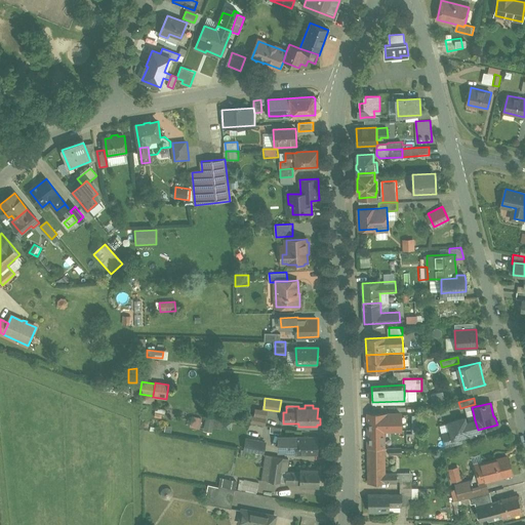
[(267,410),(255,409),(254,415),(266,417),(267,410)]
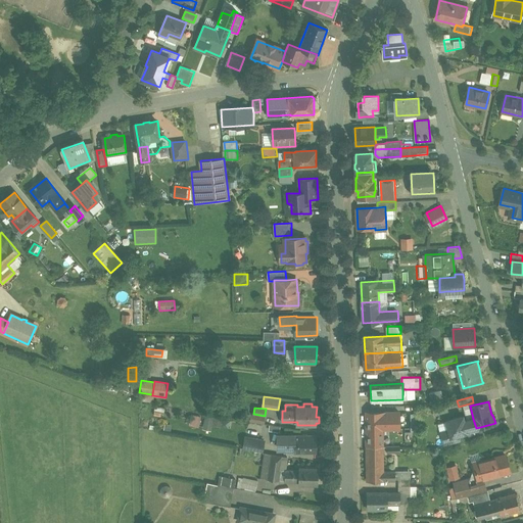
[(391,412),(367,413),(367,446),(383,446),(383,428),(391,428),(391,427),(391,413),(392,413),(391,412)]
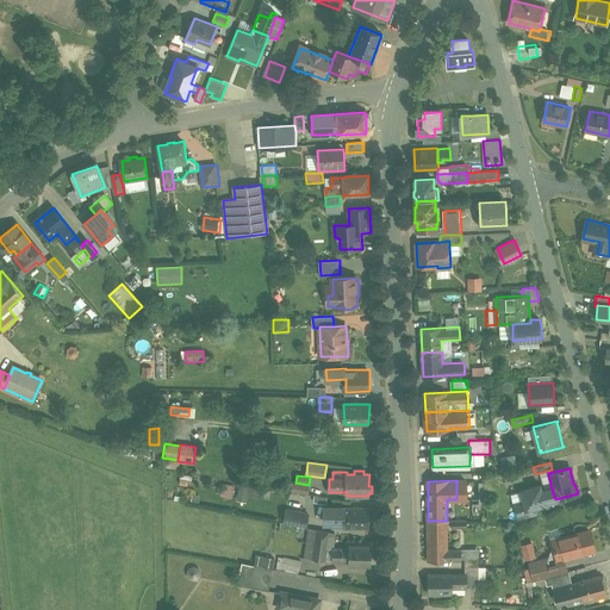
[(309,485),(293,483),(292,491),(307,493),(309,485)]
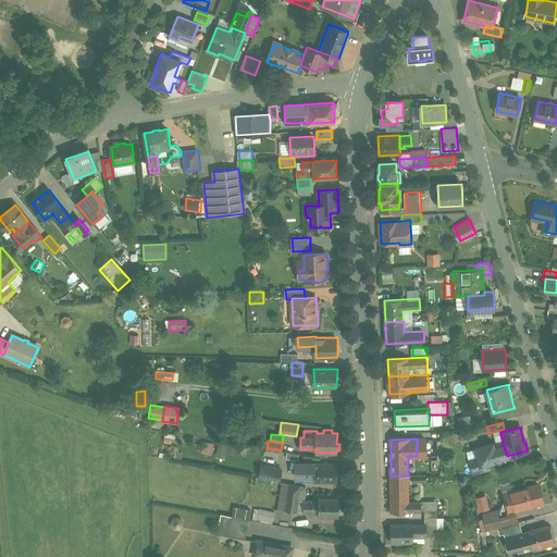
[(214,444),(206,442),(202,452),(212,454),(214,444)]
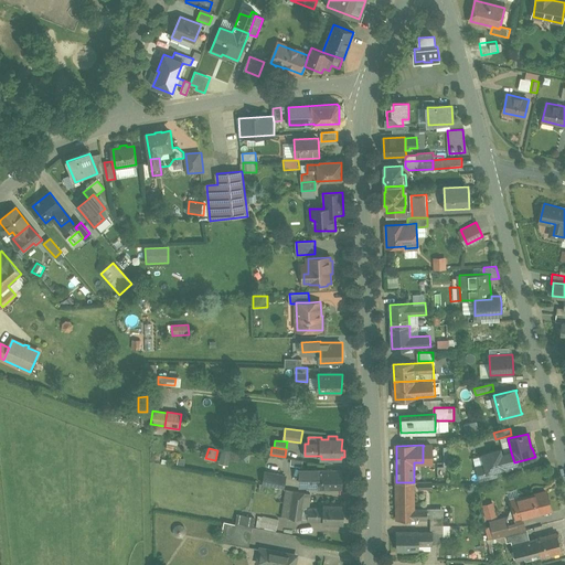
[(231,450),(224,449),(221,462),(227,464),(231,450)]
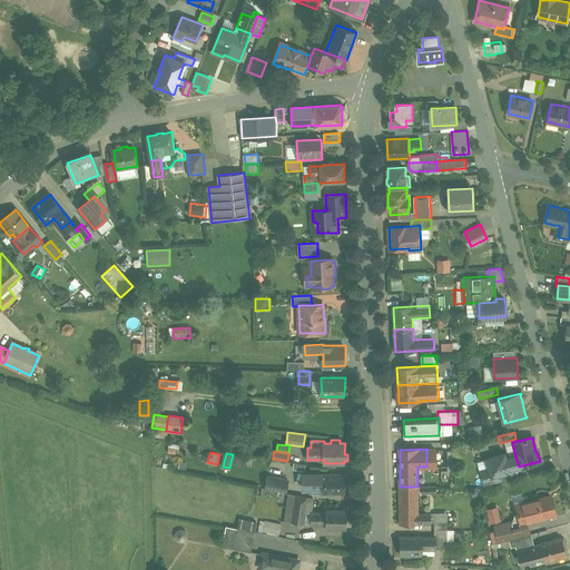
[(504,453),(488,458),(490,470),(492,475),(504,472),(509,471),(508,468),(512,467),(512,469),(519,467),(516,457),(505,459),(504,453)]
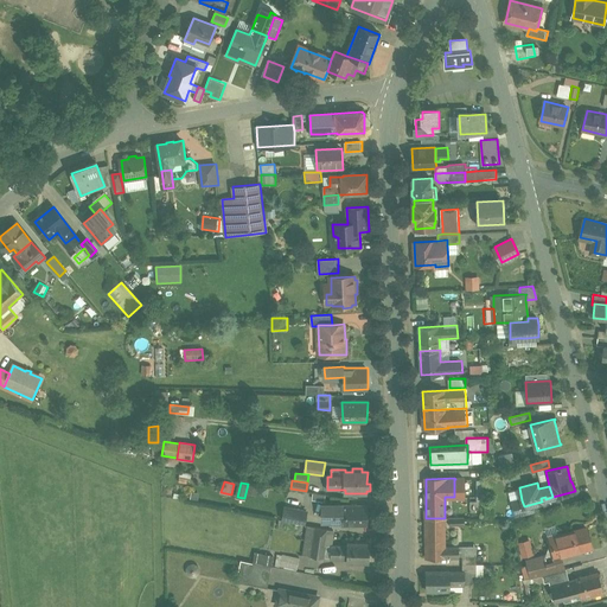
[(479,513),(479,494),(454,496),(464,496),(465,515),(479,513)]
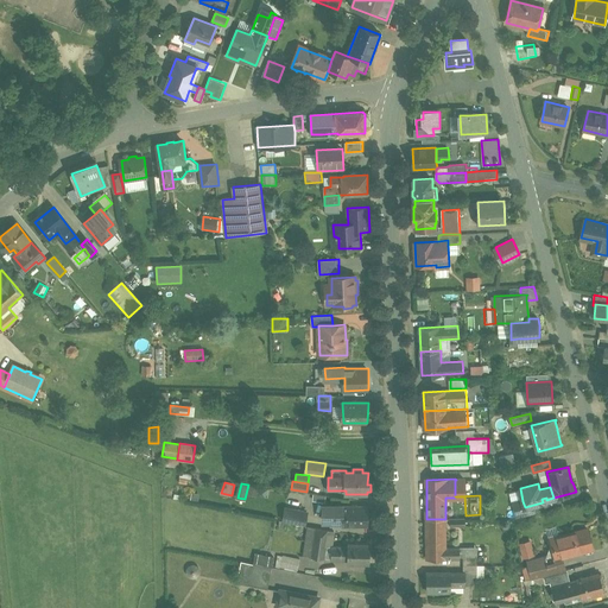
[(523,501),(514,504),(518,518),(540,512),(538,504),(525,507),(523,501)]
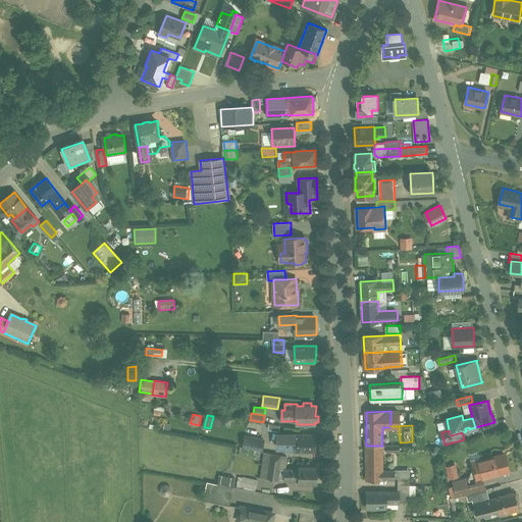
[(295,433),(280,433),(280,448),(291,448),(291,442),(295,442),(295,434),(295,433)]
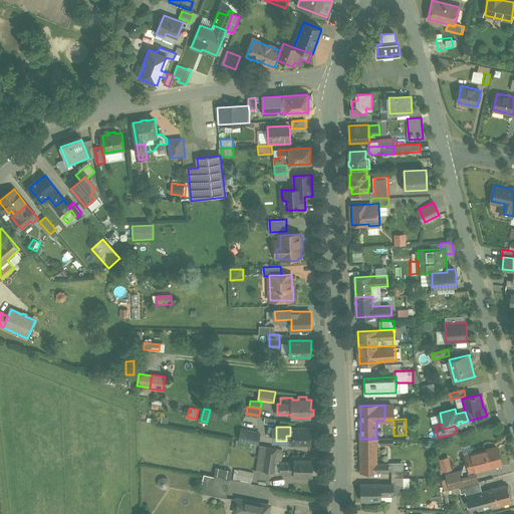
[(290,428),(290,436),(290,444),(311,444),(311,428),(290,428)]
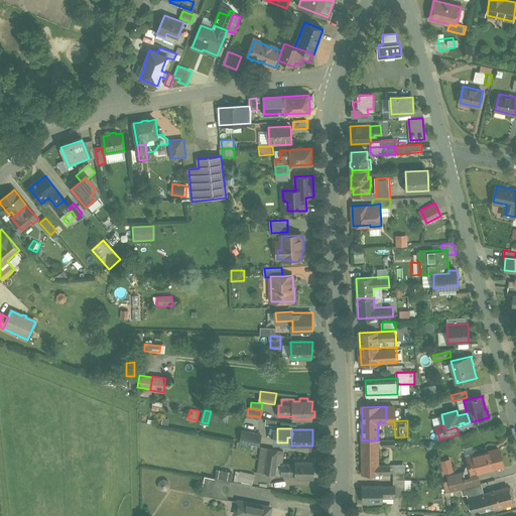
[(261,434),(243,431),(241,442),(259,445),(261,434)]
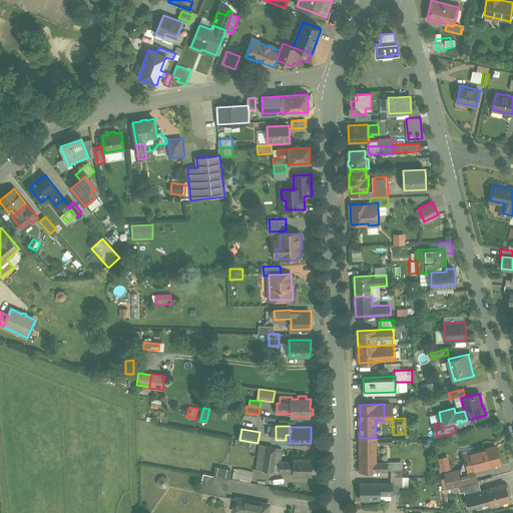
[(376,438),(360,438),(360,439),(361,439),(361,470),(361,471),(388,471),(388,461),(376,461),(376,438)]
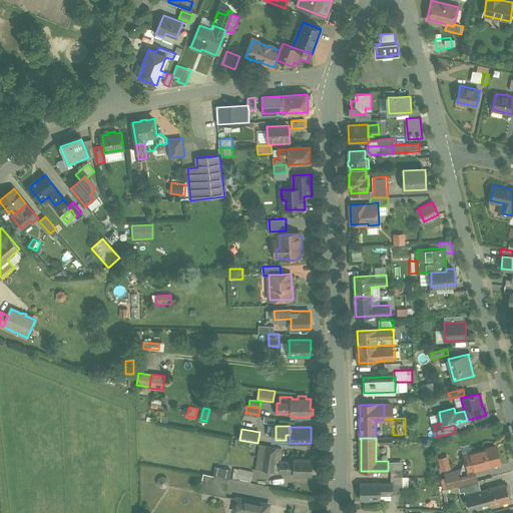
[(278,447),(261,445),(258,469),(280,472),(281,461),(276,461),(278,447)]
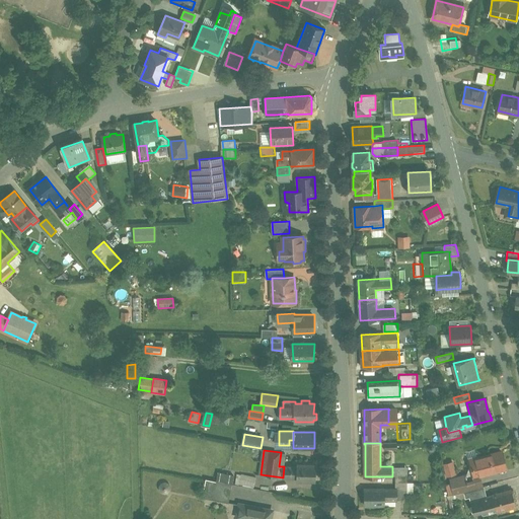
[(502,451),(478,457),(476,455),(470,457),(468,459),(469,463),(472,464),(475,475),(507,467),(502,451)]
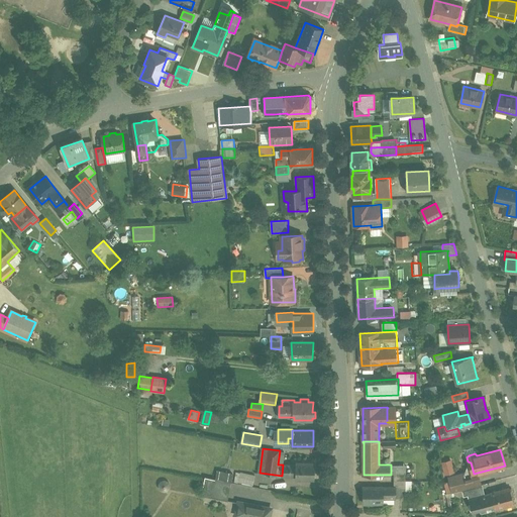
[(451,459),(441,462),(445,474),(454,472),(451,459)]
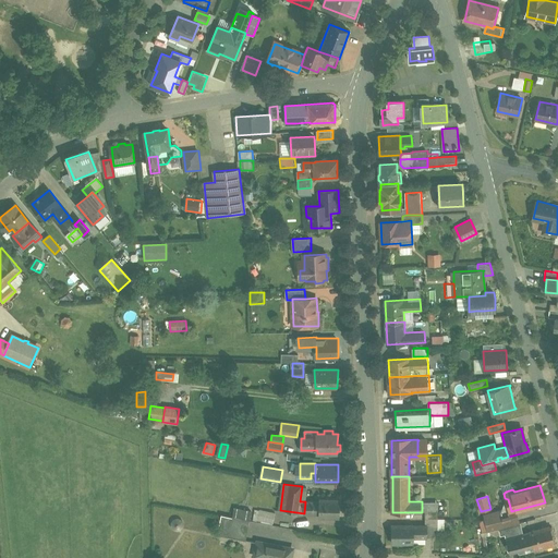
[(340,499),(319,499),(319,501),(305,501),(304,513),(319,513),(319,517),(340,517),(340,499)]
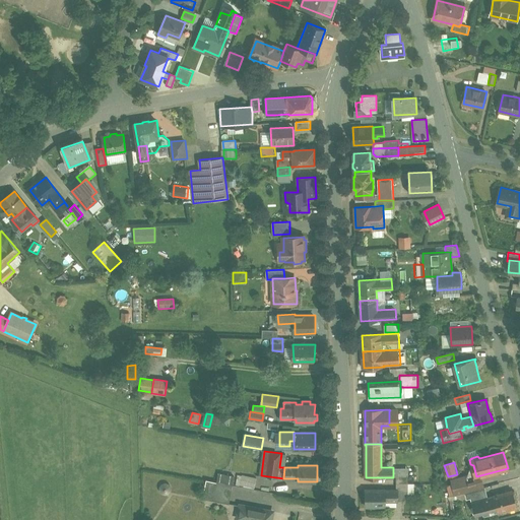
[(218,473),(216,482),(233,485),(234,476),(218,473)]
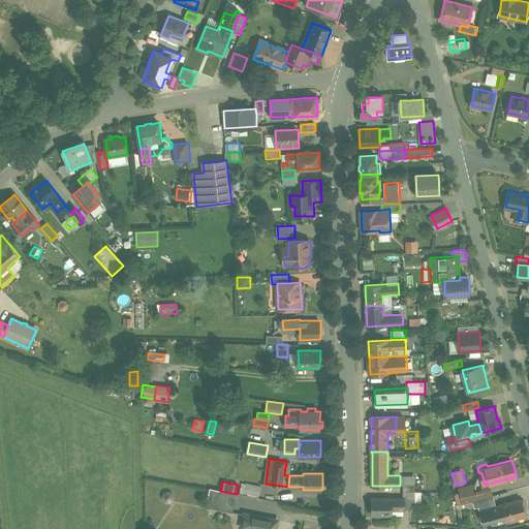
[(260,487),(243,483),(241,493),(258,497),(260,487)]
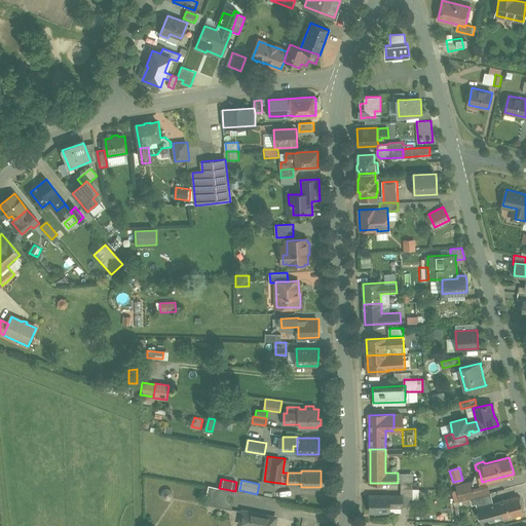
[(479,480),(457,485),(461,500),(471,498),(489,493),(487,484),(480,485),(479,480)]
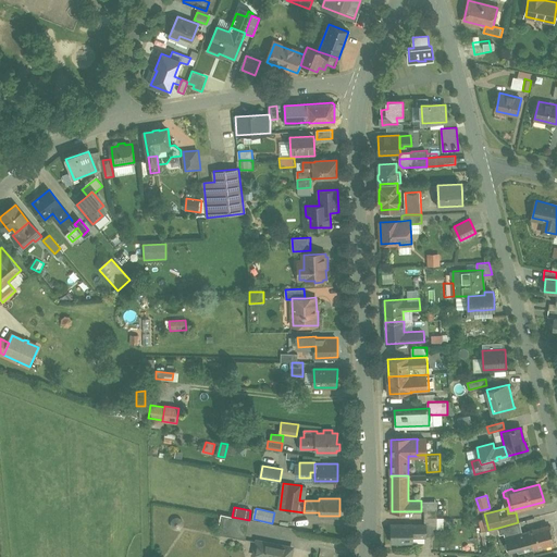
[(180,518),(177,517),(175,518),(174,518),(173,519),(172,520),(171,522),(171,523),(171,524),(171,527),(172,529),(173,530),(174,531),(175,531),(177,532),(180,532),(181,531),(182,530),(183,530),(184,529),(184,528),(184,527),(185,525),(185,523),(184,522),(184,521),(184,520),(183,519),(182,518),(180,518)]
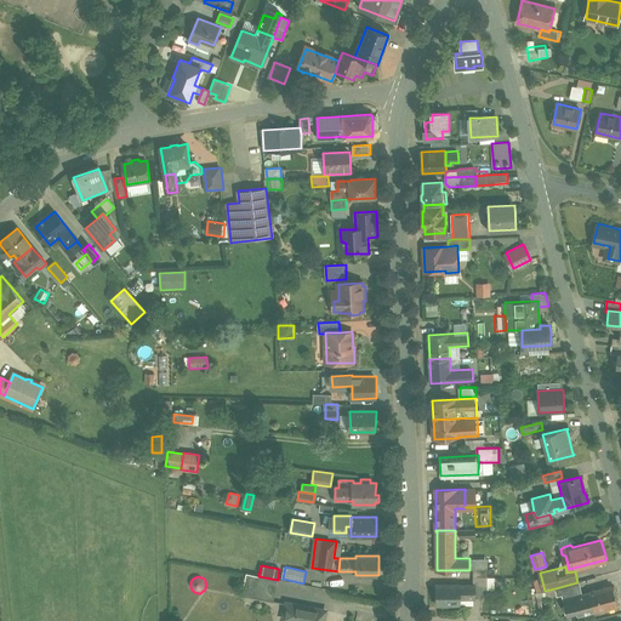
[(278,580),(258,576),(255,598),(273,602),(278,580)]
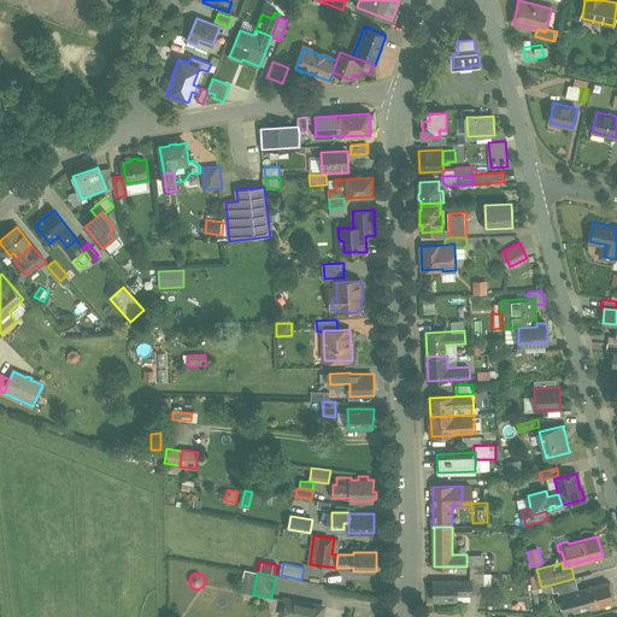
[(574,579),(552,585),(554,592),(559,591),(576,587),(574,579)]
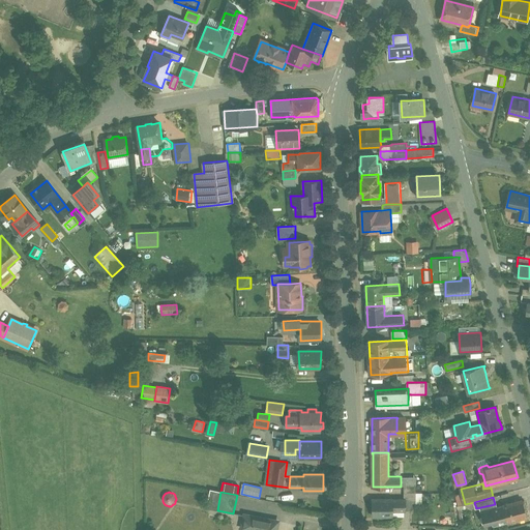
[(392,499),(372,500),(373,517),(392,517),(392,500),(392,499)]
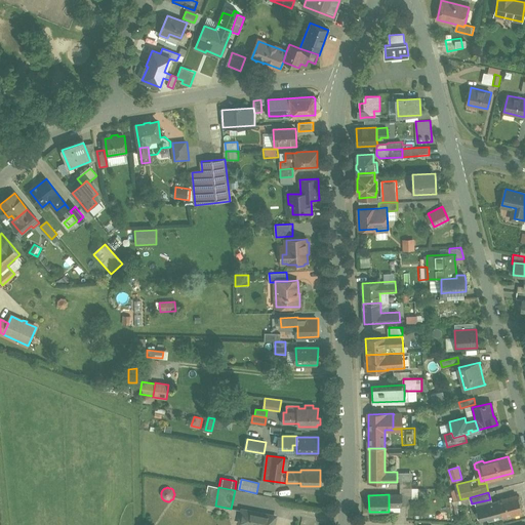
[(400,494),(389,495),(389,506),(402,506),(402,498),(402,494),(400,494)]
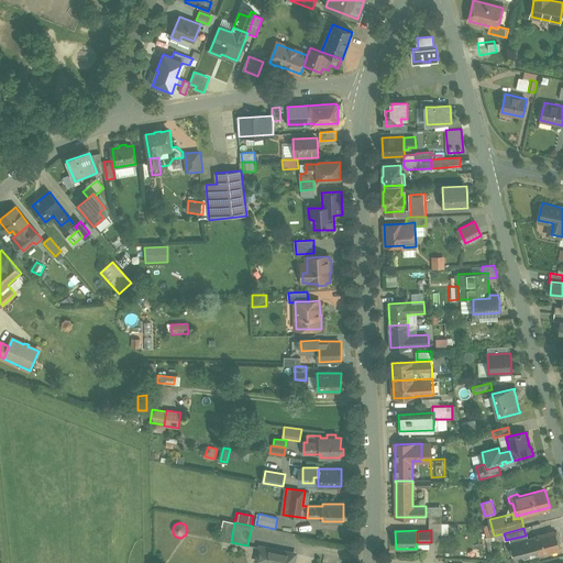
[(526,536),(510,539),(515,556),(538,551),(539,553),(560,549),(558,539),(560,538),(558,531),(555,532),(555,531),(534,537),(527,539),(526,536)]
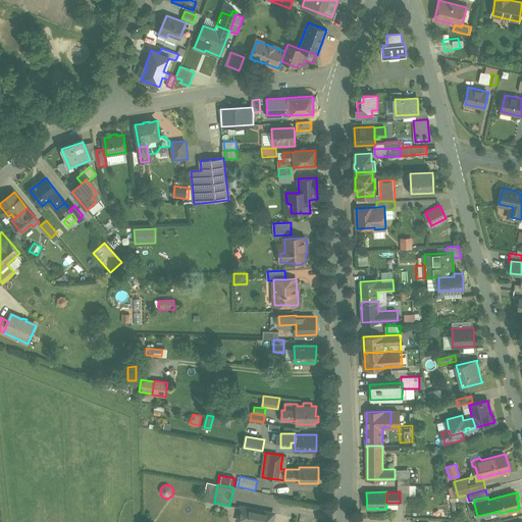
[(272,521),(274,514),(247,509),(245,521),(248,521),(247,521),(272,521)]
